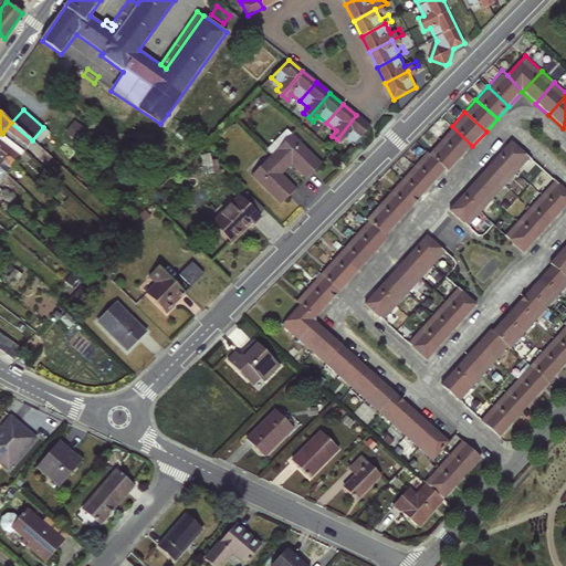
[(356,115),(337,139),(341,143),(344,138),(354,146),(370,126),(356,115)]
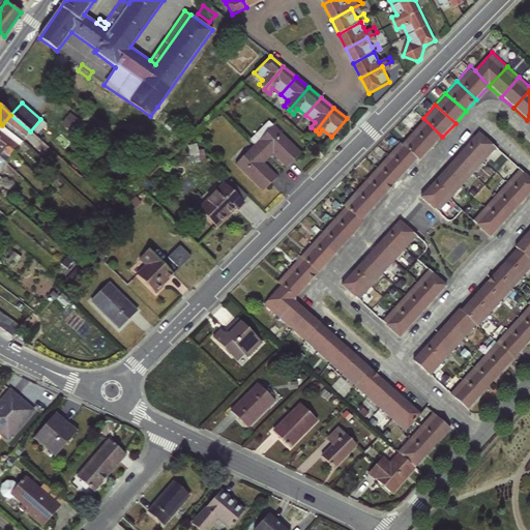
[(68,113),(61,122),(71,130),(79,120),(68,113)]
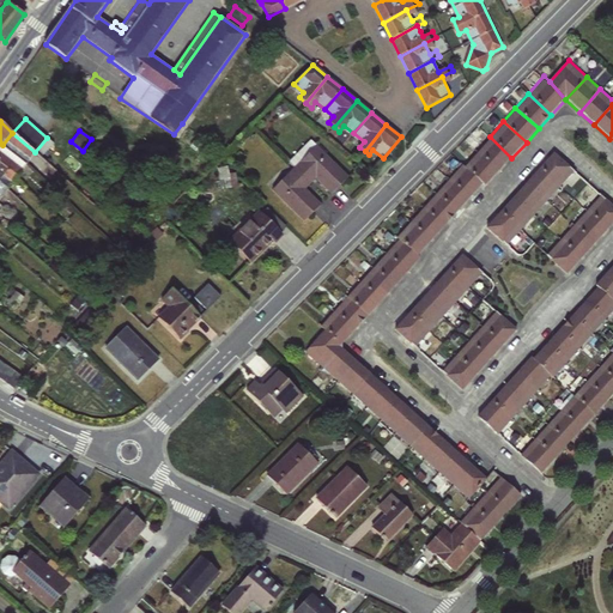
[(12,133),(2,145),(26,164),(29,161),(35,152),(12,133)]
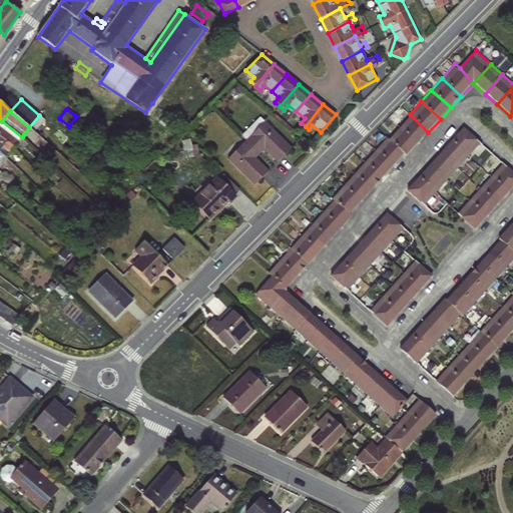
[(399,127),(418,144),(428,132),(410,114),(399,127)]
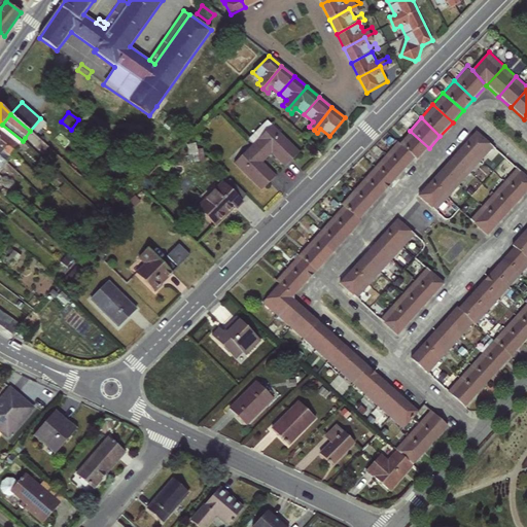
[(40,118),(30,131),(35,135),(45,123),(40,118)]
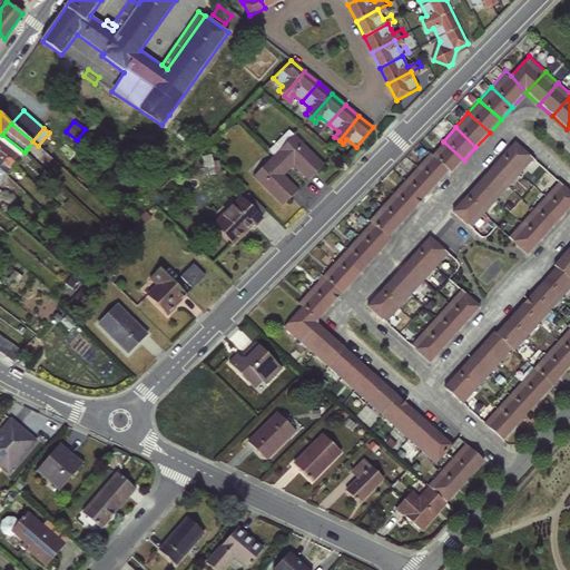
[(253,174),(284,205),(302,188),(287,175),(296,166),(310,179),(326,163),(294,131),(253,174)]
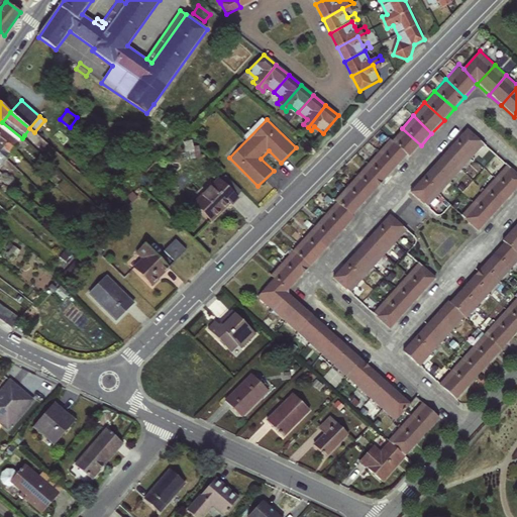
[(2,122),(0,125),(0,137),(14,149),(22,138),(2,122)]
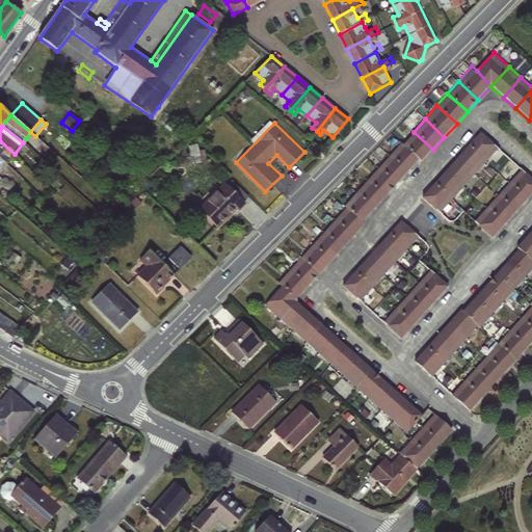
[(35,136),(30,132),(25,139),(47,158),(52,151),(35,136)]
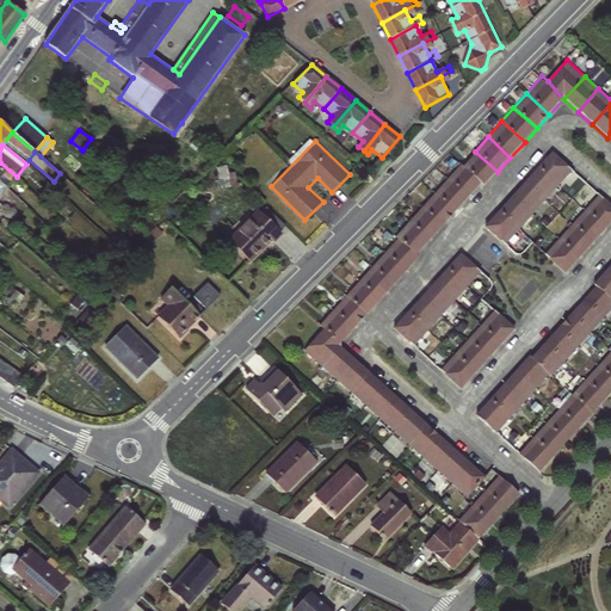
[(462,165),(480,181),(485,186),(498,172),(475,152),(462,165)]
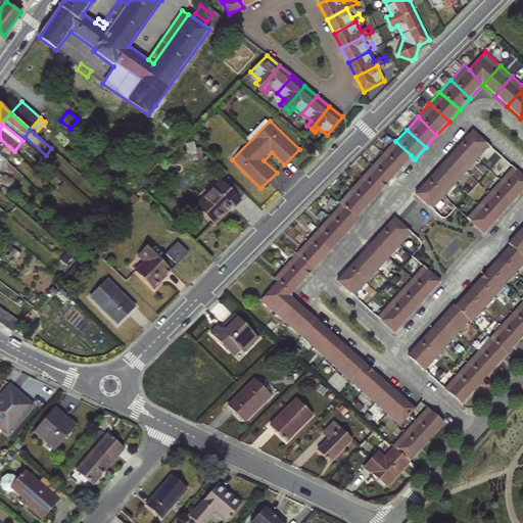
[(490,146),(472,131),(415,194),(433,210),(490,146)]
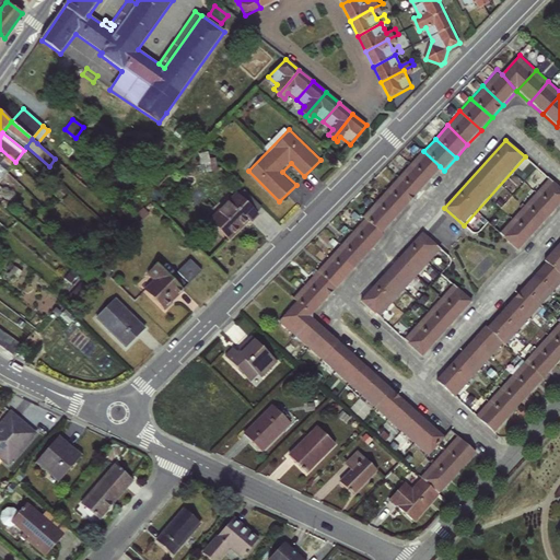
[(407,162),(427,181),(440,166),(423,151),(419,148),(407,162)]
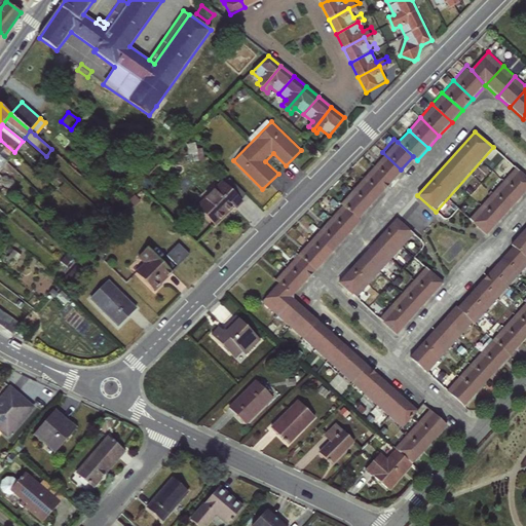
[(0,140),(0,156),(7,162),(11,157),(14,152),(0,140)]
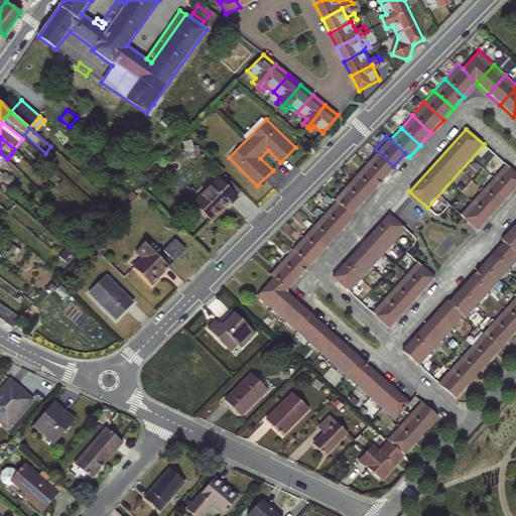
[(365,160),(383,177),(393,166),(375,149),(365,160)]
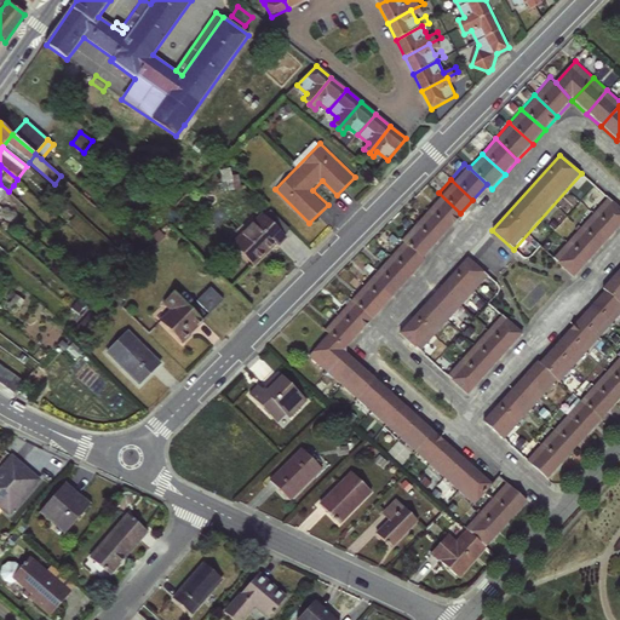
[(460,213),(438,193),(424,208),(447,228),(460,213)]
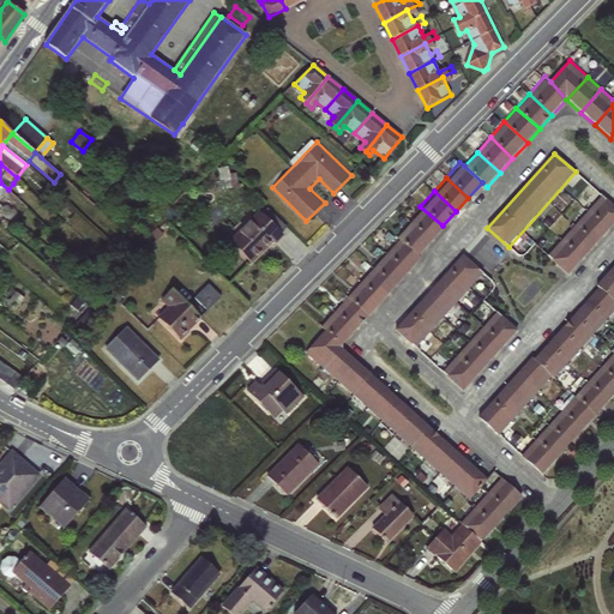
[(613,221),(613,204),(601,193),(547,256),(567,274),(613,221)]
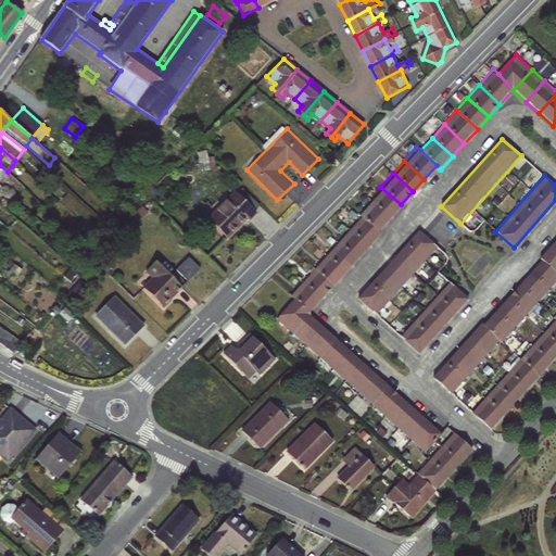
[(67,191),(60,185),(53,191),(61,198),(67,191)]
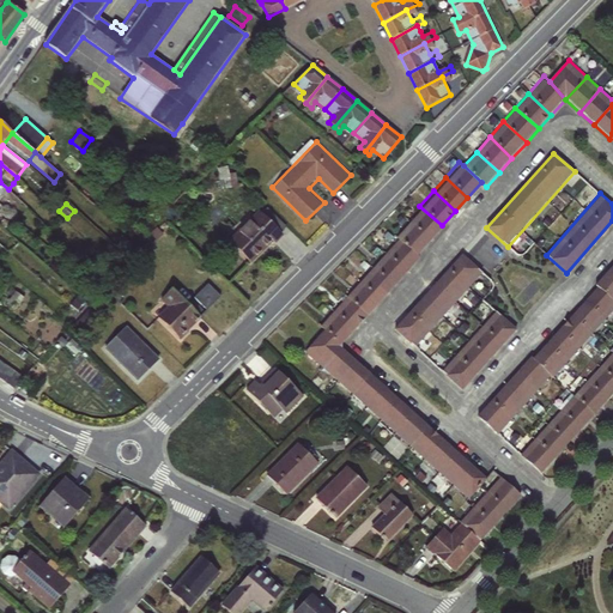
[(263,206),(231,241),(255,263),(287,229),(263,206)]
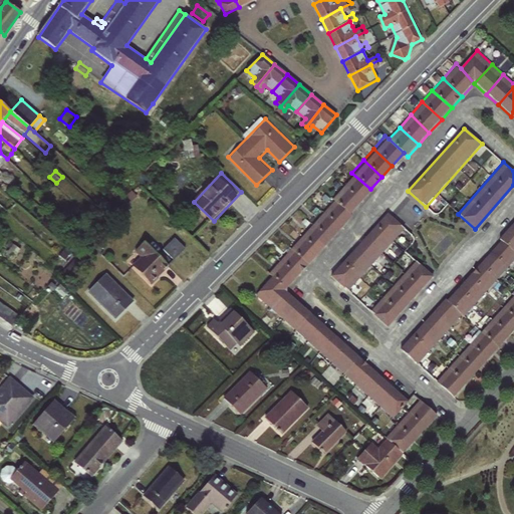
[(341,184),(359,202),(370,189),(351,173),(341,184)]
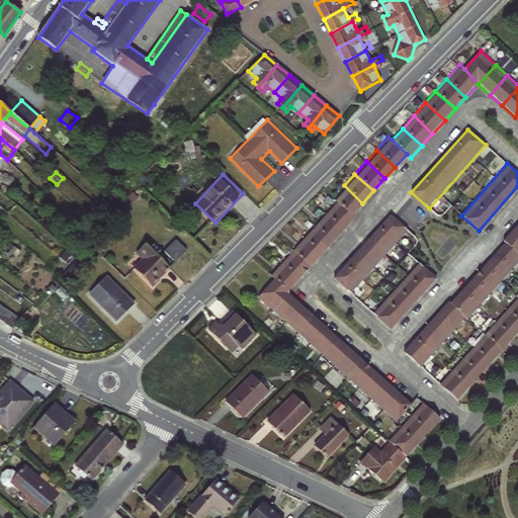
[(336,202),(351,216),(362,203),(344,185),(332,199),(336,202)]
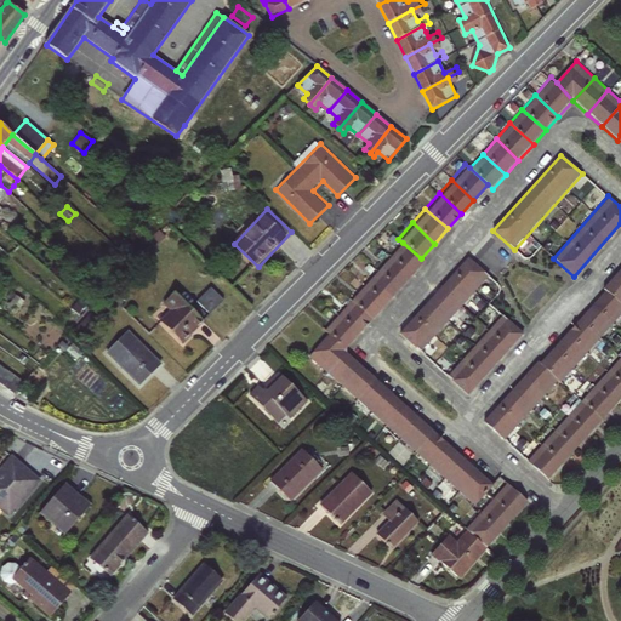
[(421,258),(403,243),(391,256),(411,277),(425,262),(421,258)]
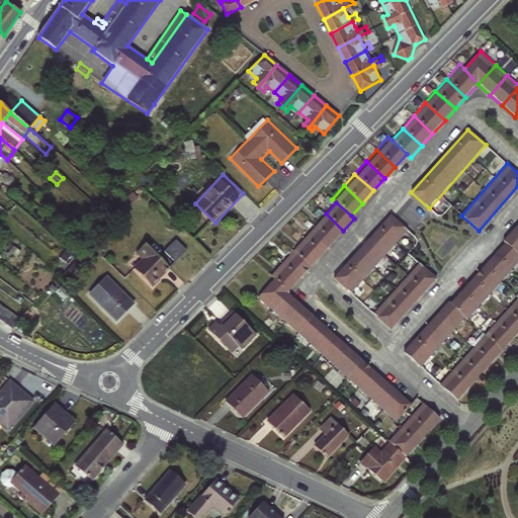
[(343,231),(326,213),(316,225),(333,242),(343,231)]
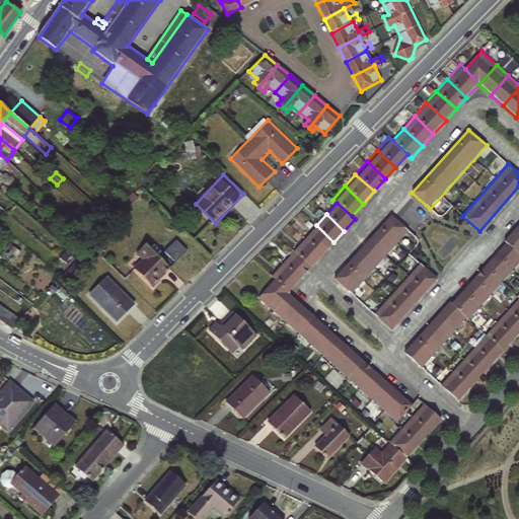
[(410,231),(392,215),(335,279),(352,294),(410,231)]
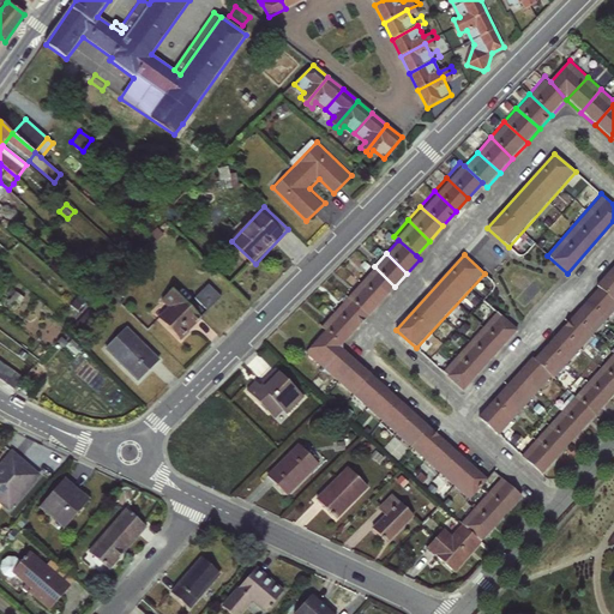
[(395,287),(374,266),(361,282),(380,302),(395,287)]
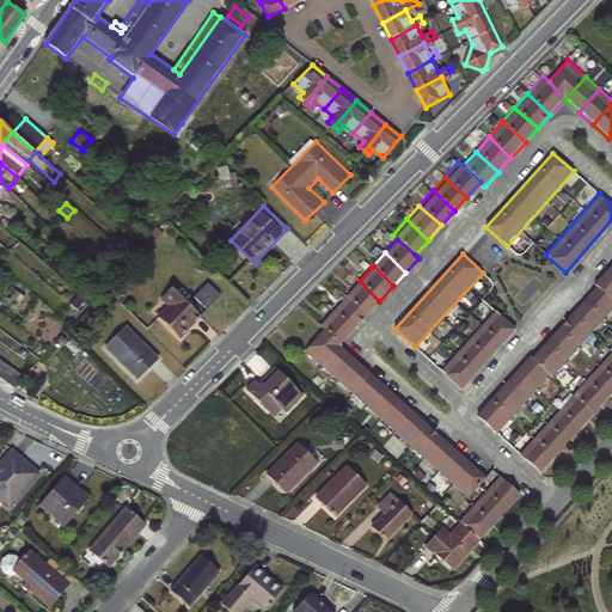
[(611,267),(597,283),(600,287),(534,361),(531,359),(479,416),(499,432),(549,375),(552,379),(611,311),(611,267)]
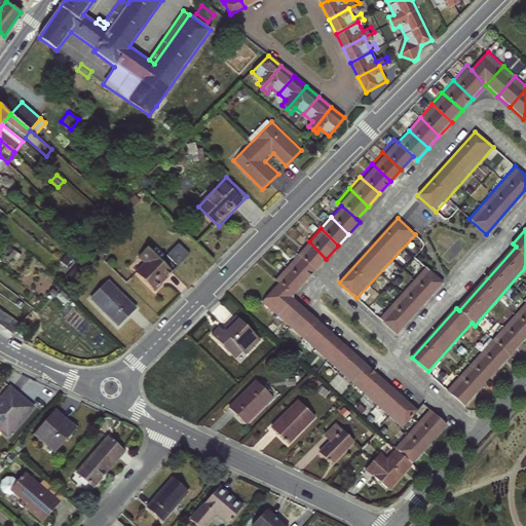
[(180,265),(191,253),(181,241),(168,254),(180,265)]
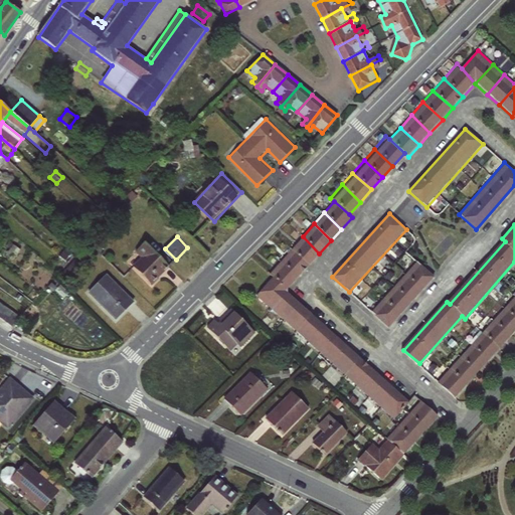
[(319,253),(303,236),(291,249),(309,266),(319,253)]
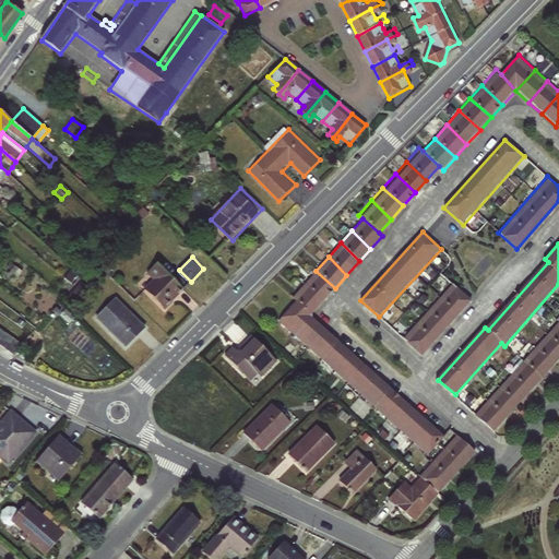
[(158,261),(149,272),(154,277),(144,288),(167,308),(187,287),(158,261)]
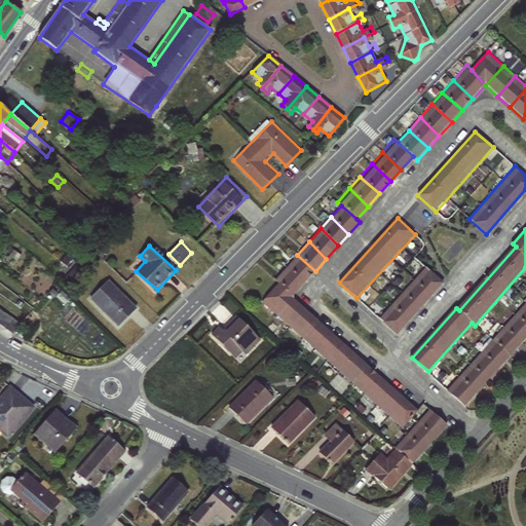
[(21,255),(13,250),(5,260),(13,266),(21,255)]
